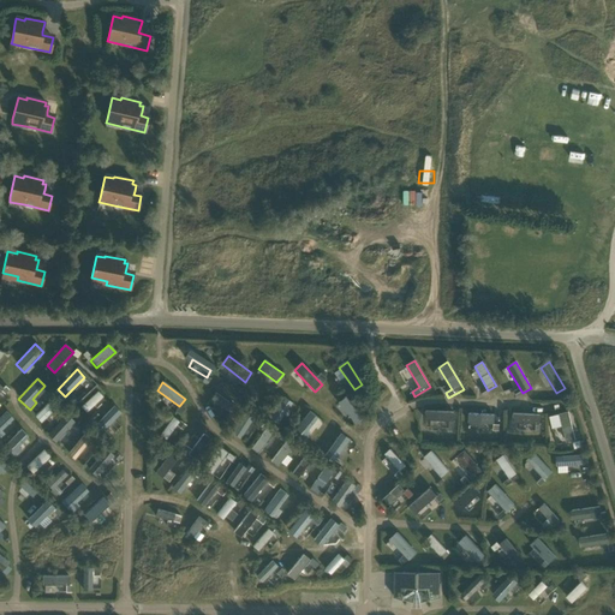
[(103,396),(97,392),(81,408),(87,415),(103,396)]
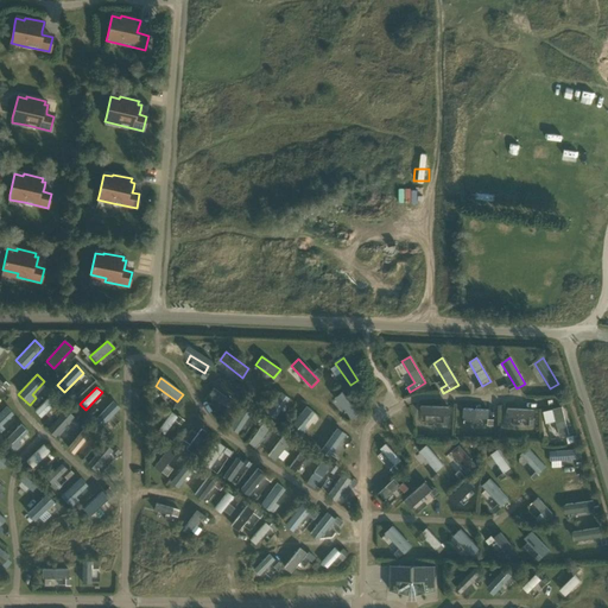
[(235,403),(214,388),(209,397),(230,411),(235,403)]
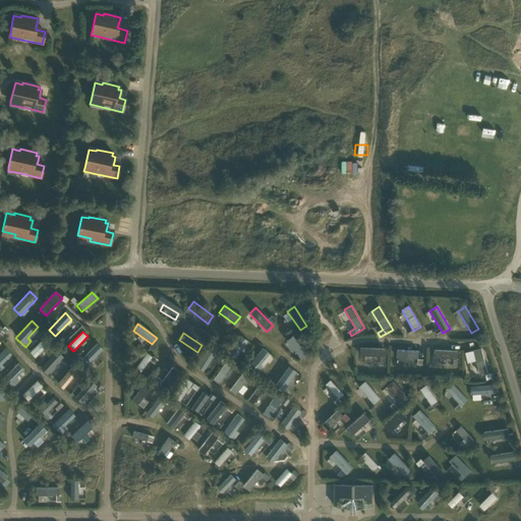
[(248,342),(240,337),(228,355),(236,360),(248,342)]
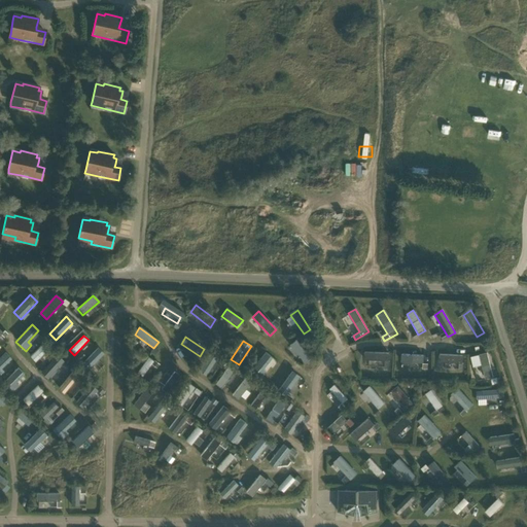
[(312,358),(295,341),(289,346),(306,364),(312,358)]
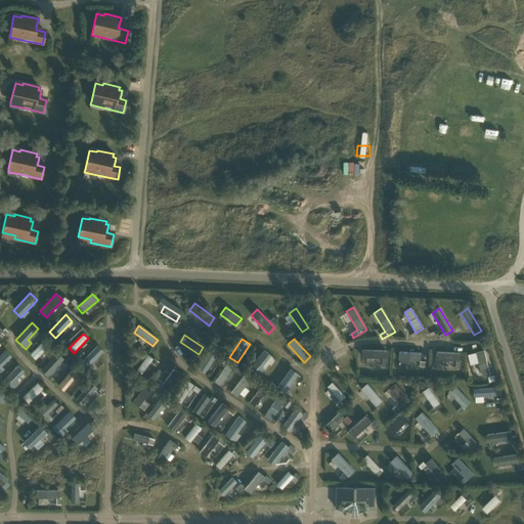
[(48,347),(43,342),(30,355),(35,360),(48,347)]
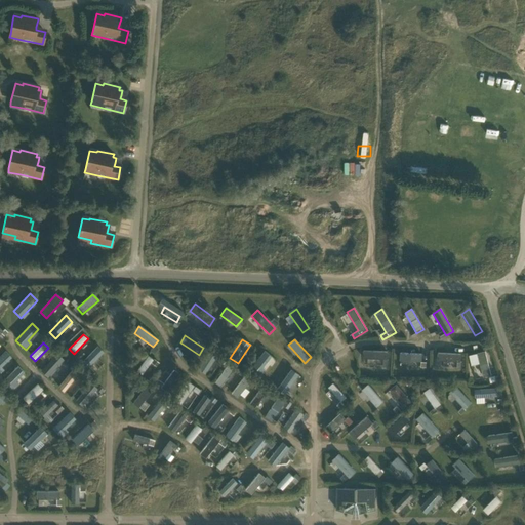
[(104,354),(97,347),(80,364),(86,370),(104,354)]
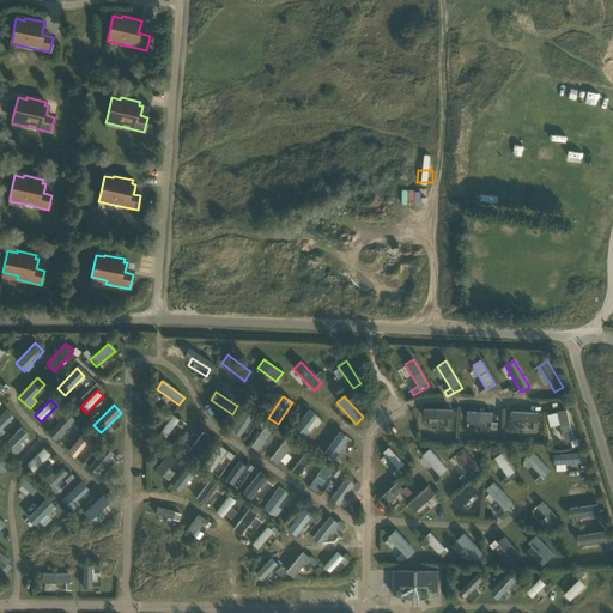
[(453,408),(423,408),(423,418),(448,418),(447,428),(453,428),(453,408)]
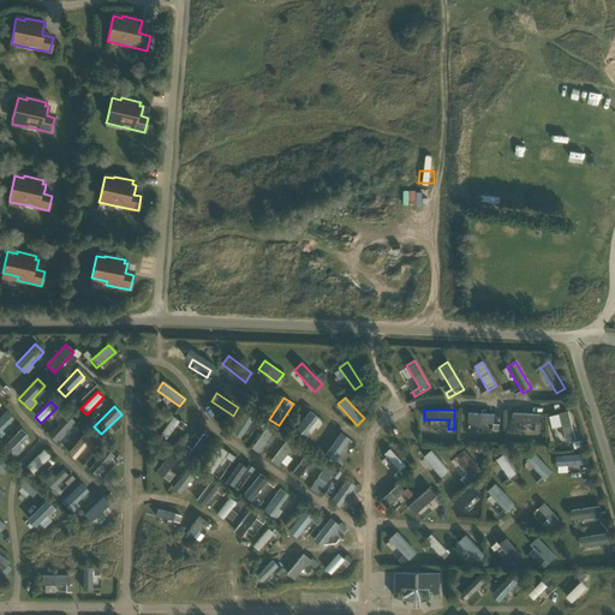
[(575,437),(567,410),(557,412),(566,441),(575,437)]
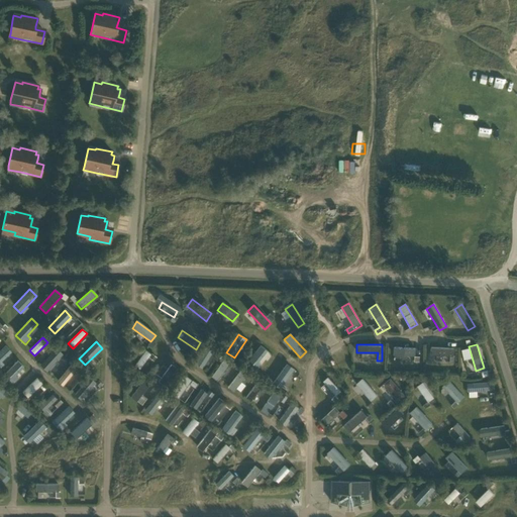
[(6,345),(0,351),(0,363),(11,350),(6,345)]
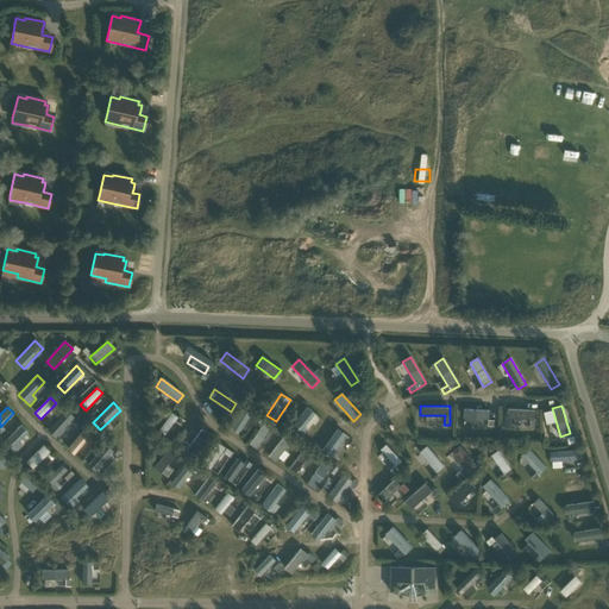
[(67,407),(46,429),(55,437),(75,414),(67,407)]
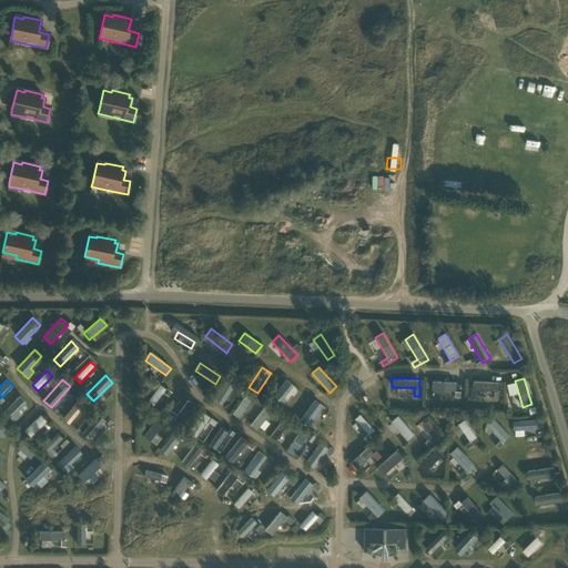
[(294,386),(286,379),(271,399),(283,409),(287,403),(284,399),(294,386)]
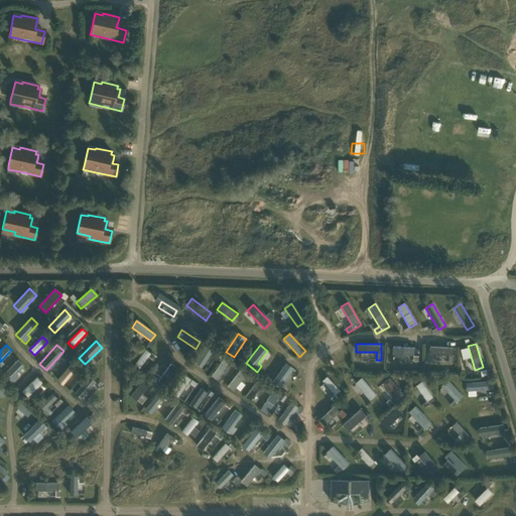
[(214,351),(207,346),(195,364),(203,369),(214,351)]
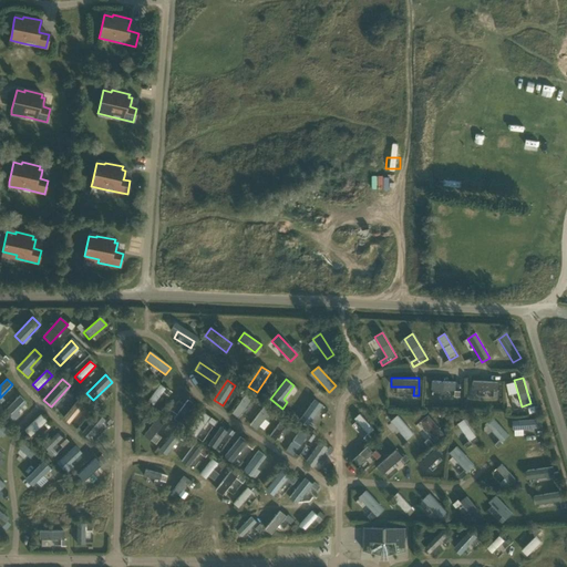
[(455,390),(455,381),(431,380),(431,389),(455,390)]
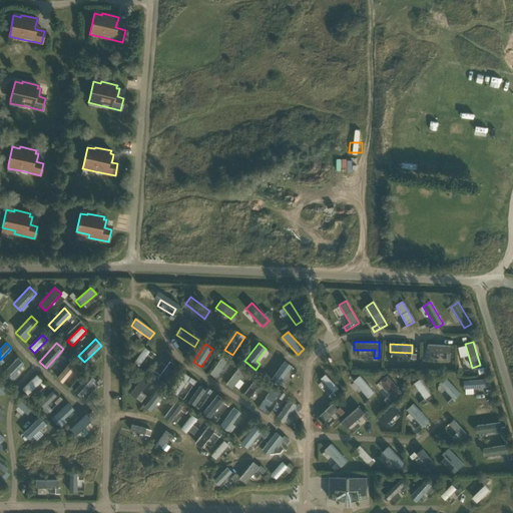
[(450,344),(427,344),(427,352),(450,352),(450,344)]
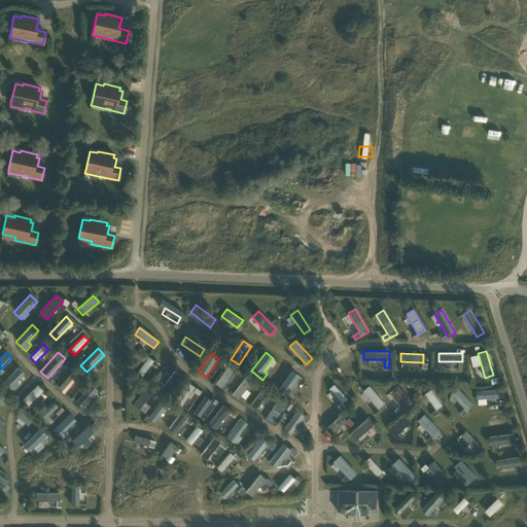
[(153,361),(148,358),(137,374),(142,377),(153,361)]
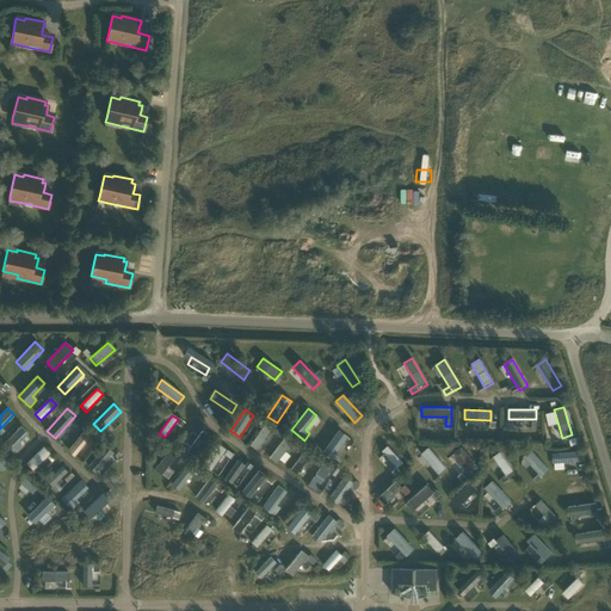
[(272,430),(265,425),(250,445),(258,451),(272,430)]
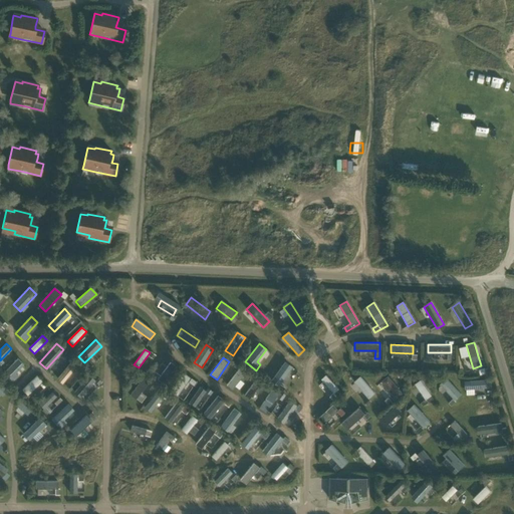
[(17,359),(3,374),(13,382),(18,376),(15,373),(23,364),(17,359)]
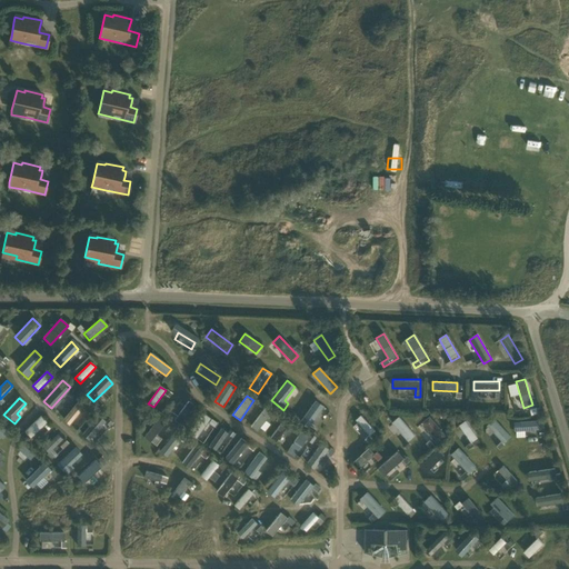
[(196,407),(188,401),(173,421),(181,427),(196,407)]
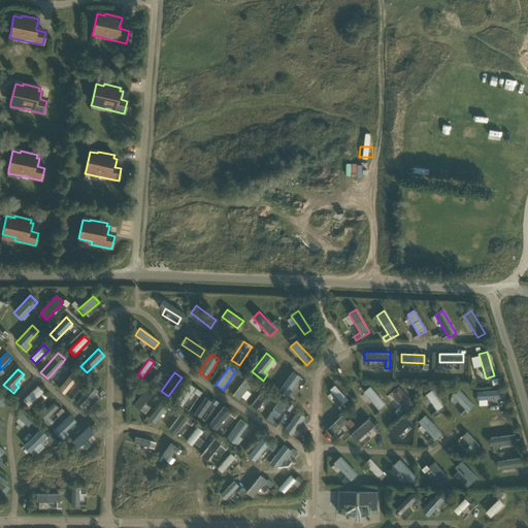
[(301,378),(292,372),(277,393),(287,399),(301,378)]
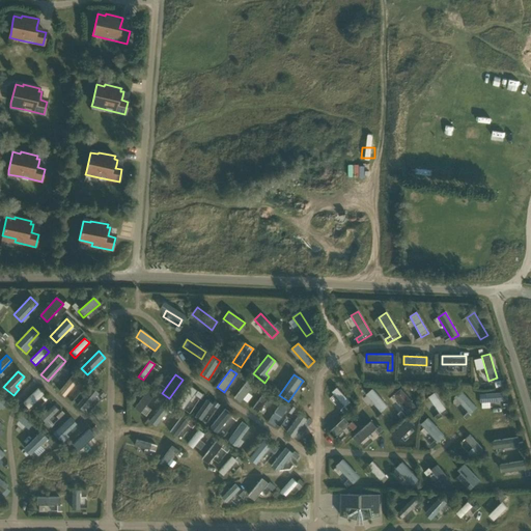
[(73,375),(58,392),(63,397),(79,381),(73,375)]
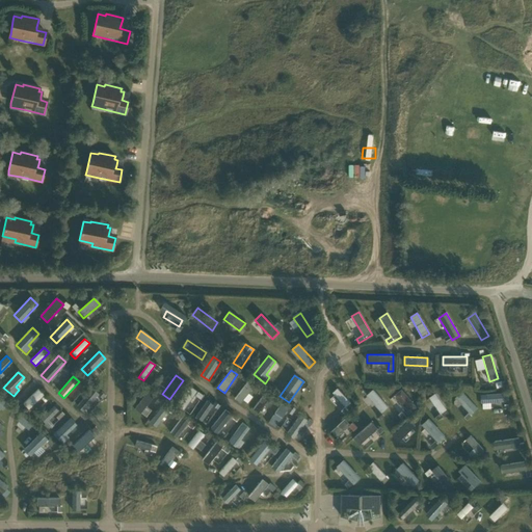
[(255,387),(247,380),(234,398),(241,403),(255,387)]
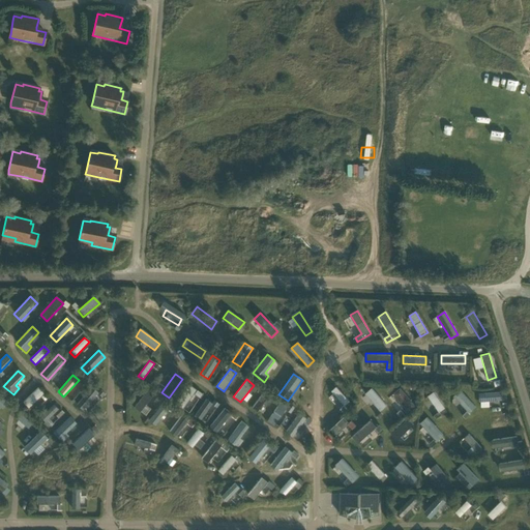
[(196,390),(188,385),(176,402),(183,407),(189,399),(196,390)]
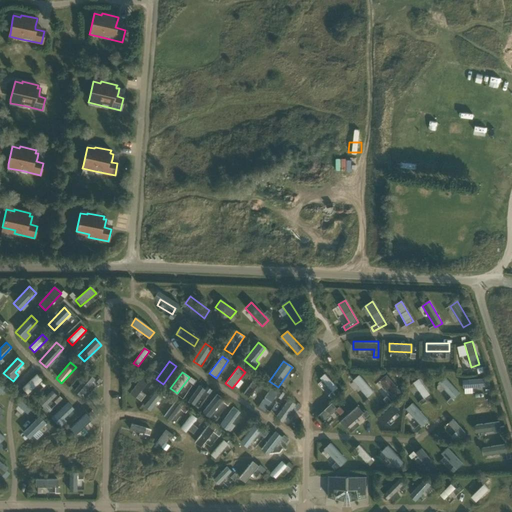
[(337,387),(324,372),(319,376),(333,391),(337,387)]
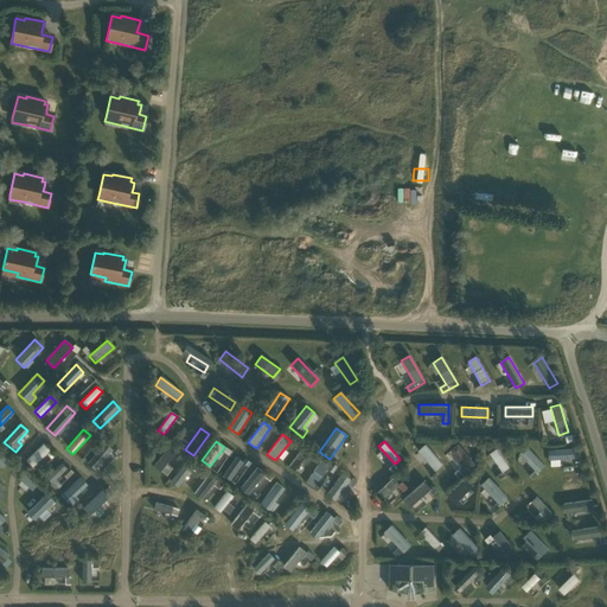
[(442,462),(426,442),(417,448),(435,470),(442,462)]
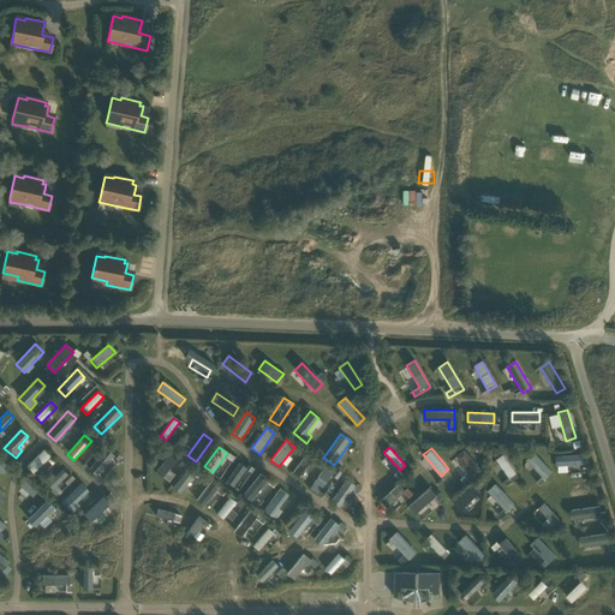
[(482,469),(464,448),(457,454),(467,467),(465,470),(472,477),(482,469)]
